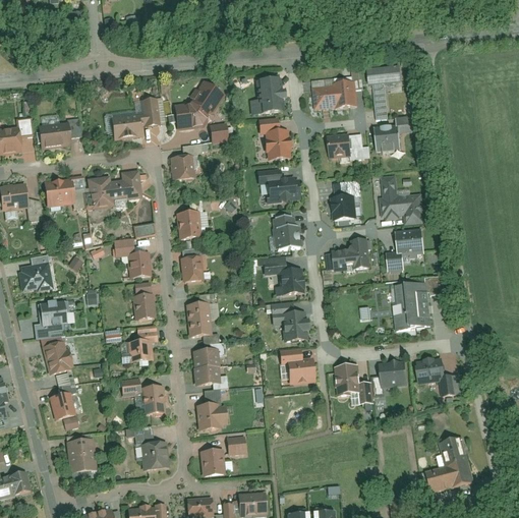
[(78,24),(76,9),(66,11),(68,26),(78,24)]
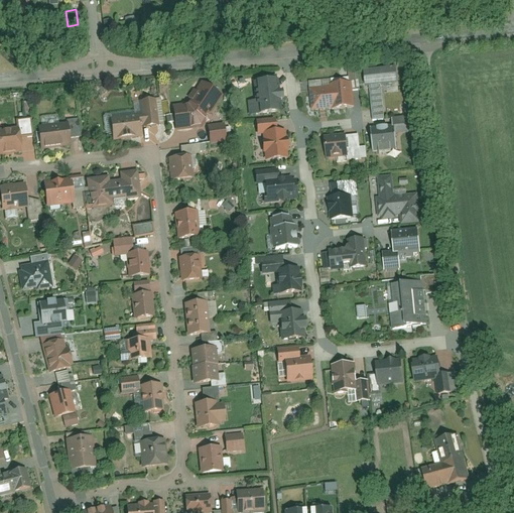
[(396,65),(365,68),(366,84),(370,83),(381,82),(397,81),(396,65)]
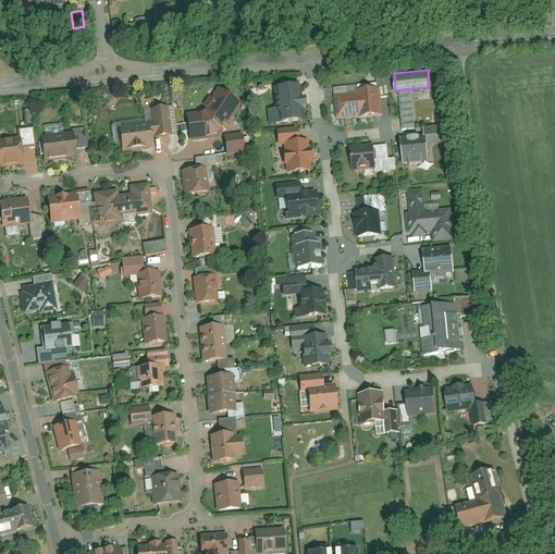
[(389,93),(386,77),(379,77),(380,85),(380,94),(389,93)]
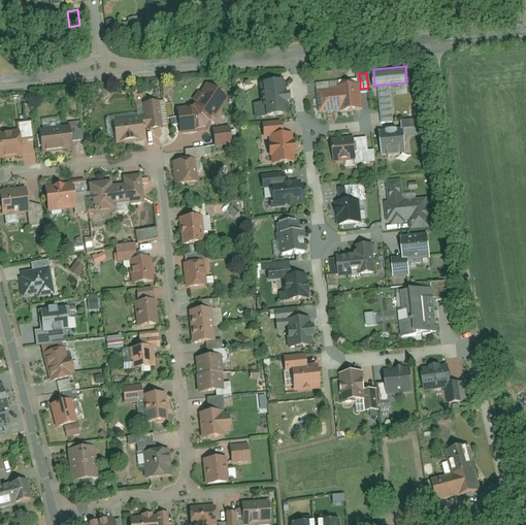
[(284,77),(260,79),(262,99),(264,113),(288,111),(286,99),(289,99),(288,88),(285,88),(284,77)]
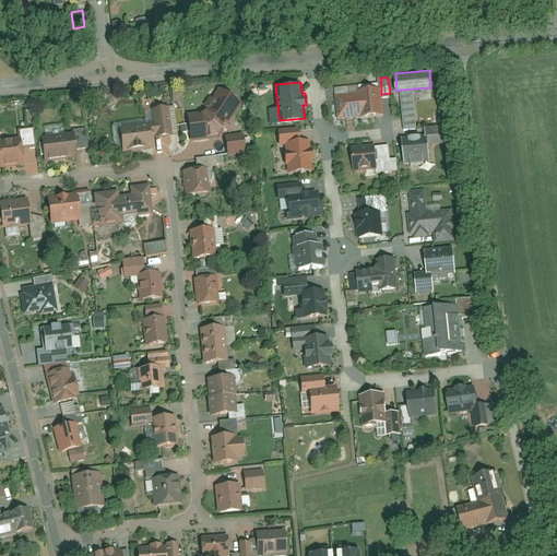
[(216,134),(216,133),(239,98),(217,84),(201,109),(187,111),(191,138),(216,134)]
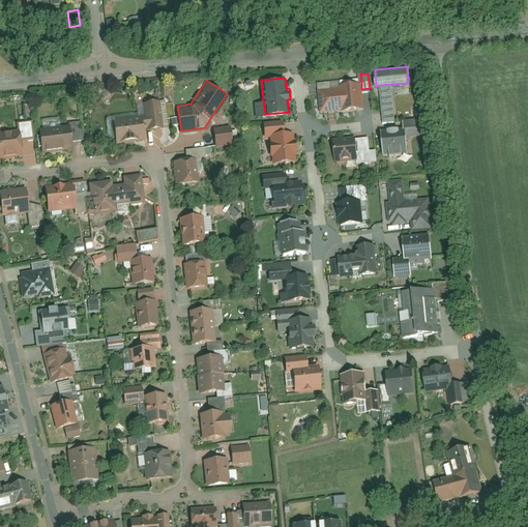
[(361,81),(317,85),(319,110),(363,106),(361,89),(361,81)]
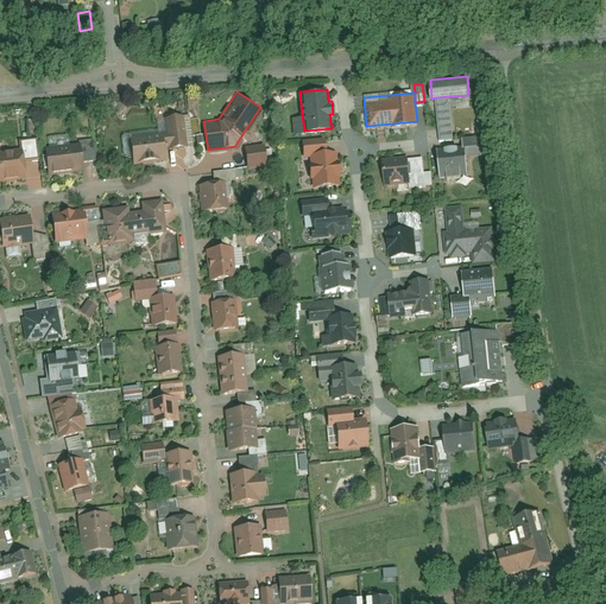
[(449,96),(436,97),(440,138),(453,137),(449,96)]
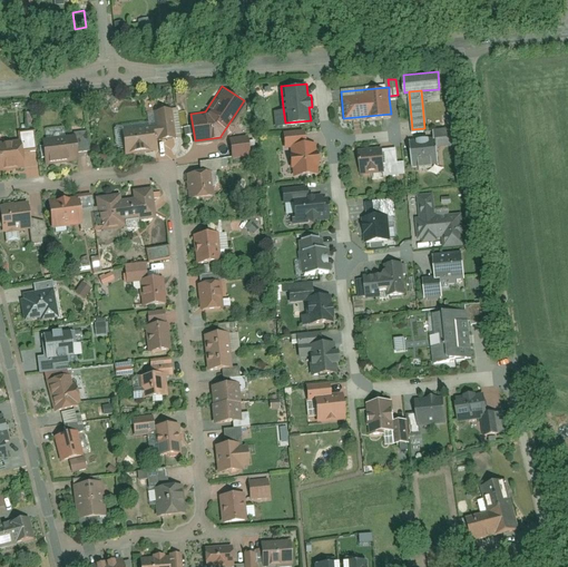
[(91,96),(87,105),(97,109),(101,100),(91,96)]
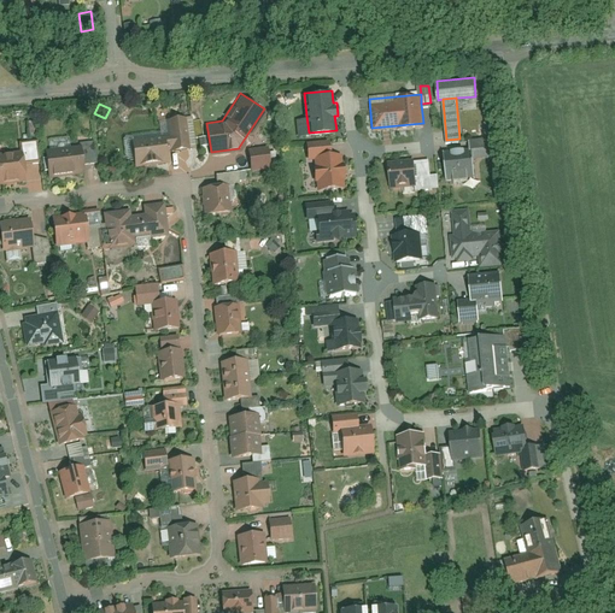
[(168,131),(170,149),(191,147),(187,116),(167,118),(168,131)]
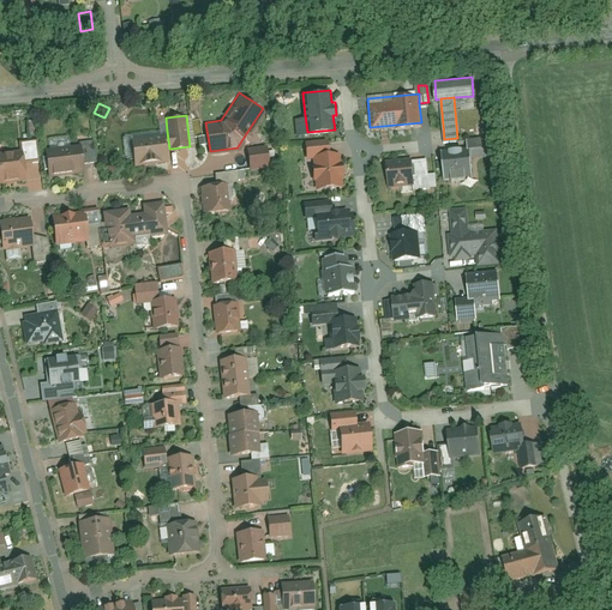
[(305,115),(295,116),(297,133),(307,132),(305,115)]
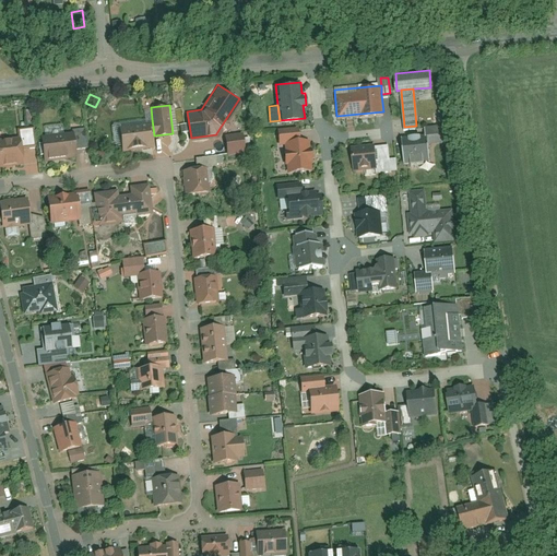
[(152,119),(118,123),(121,150),(155,145),(154,135),(152,119)]
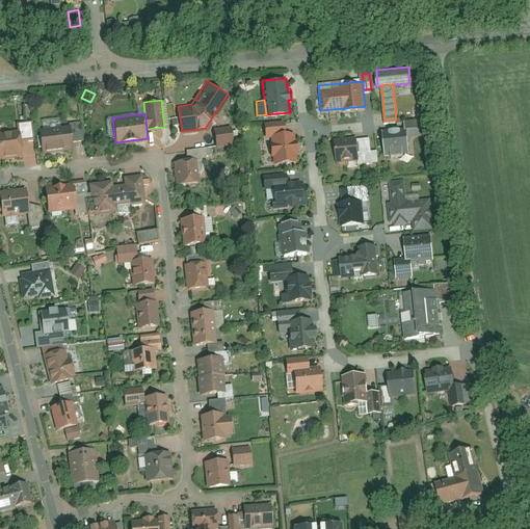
[(423,132),(422,116),(405,118),(406,126),(407,133),(423,132)]
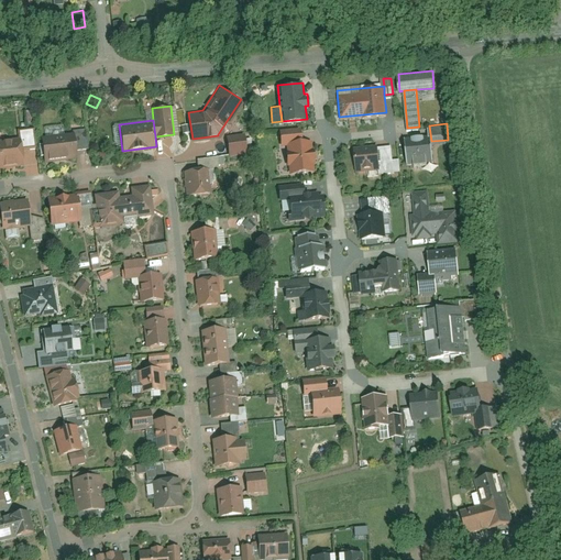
[(36,144),(34,127),(18,129),(19,136),(20,146),(36,144)]
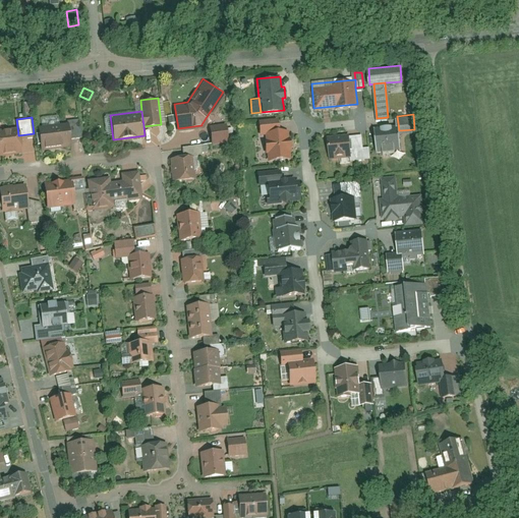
[(80,134),(78,117),(67,118),(67,122),(69,136),(80,134)]
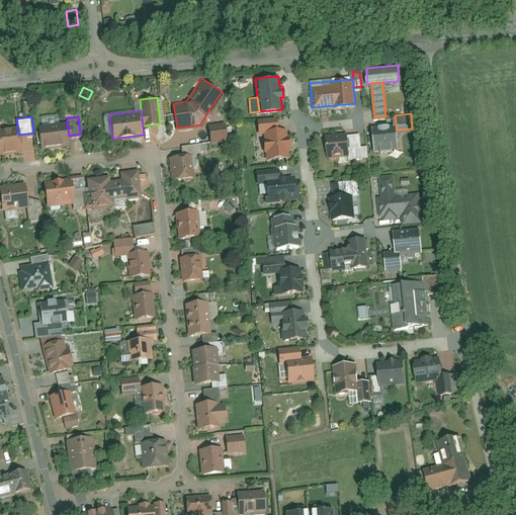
[(276,116),(257,118),(258,132),(264,132),(277,130),(276,116)]
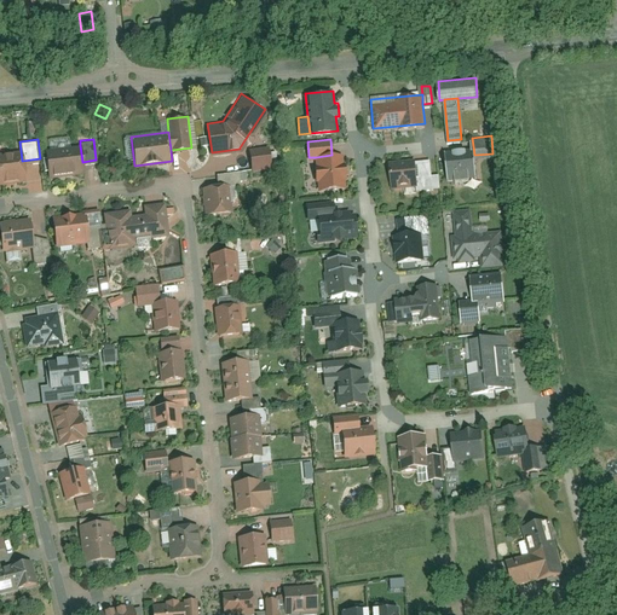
[(80,145),(47,150),(51,174),(84,170),(82,162),(80,145)]
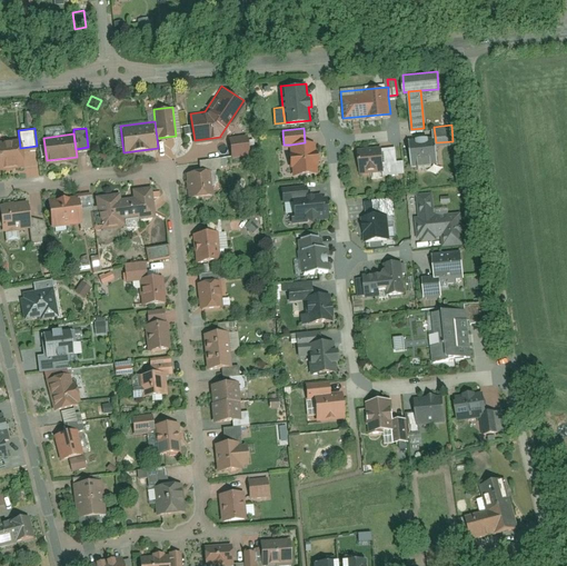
[(247,133),(228,136),(231,154),(249,151),(247,133)]
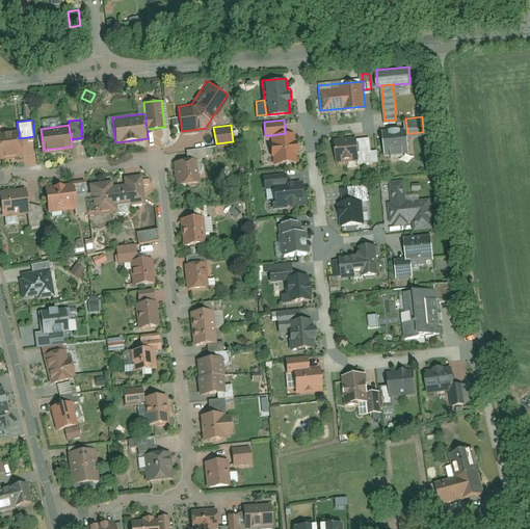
[(406,126),(383,128),(386,154),(408,152),(407,133),(406,126)]
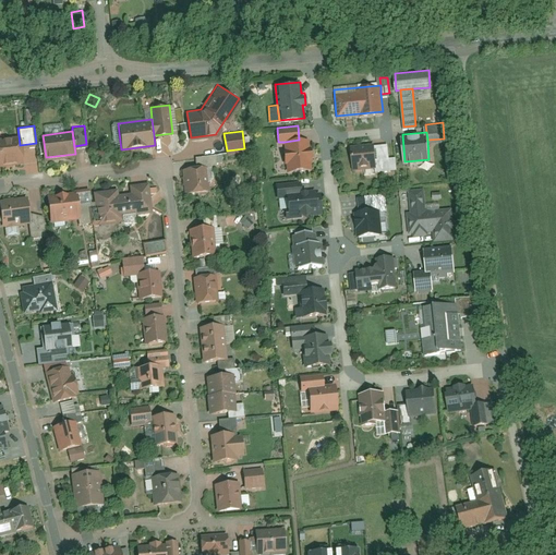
[(19,135),(0,137),(0,164),(22,160),(20,145),(19,135)]
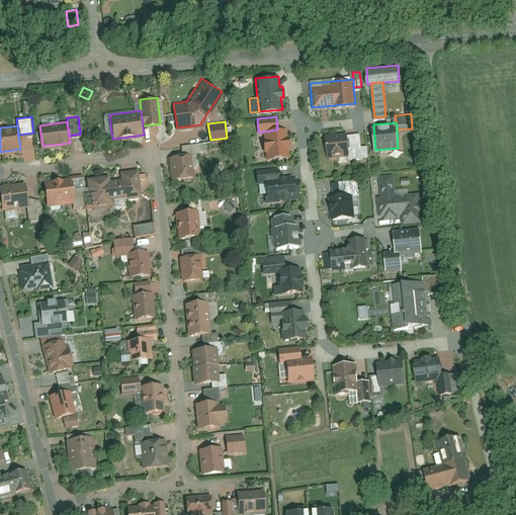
[(277,130),(264,132),(267,157),(288,155),(285,129),(277,130)]
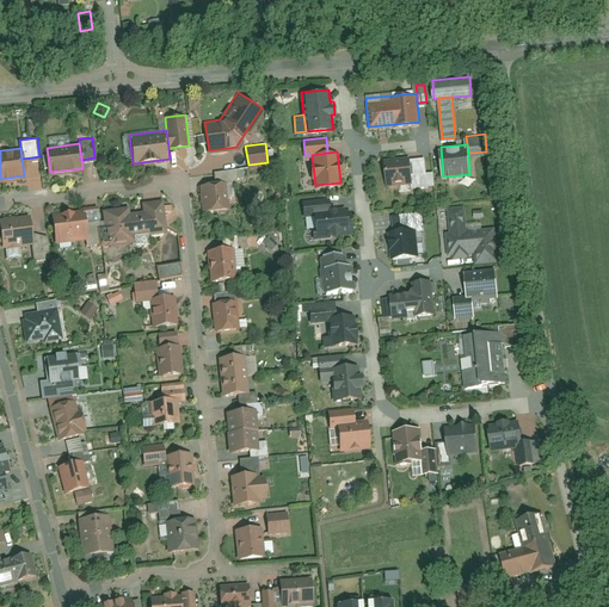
[(410,154),(383,156),(386,183),(412,180),(410,156),(410,154)]
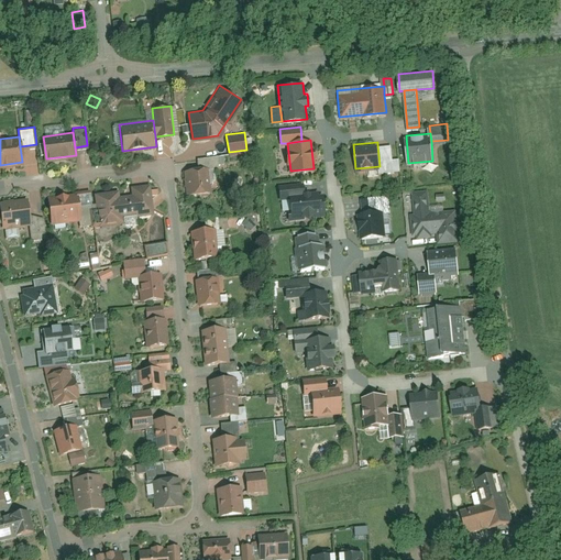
[(380,171),(399,169),(398,156),(393,157),(392,143),(377,144),(380,166),(380,171)]
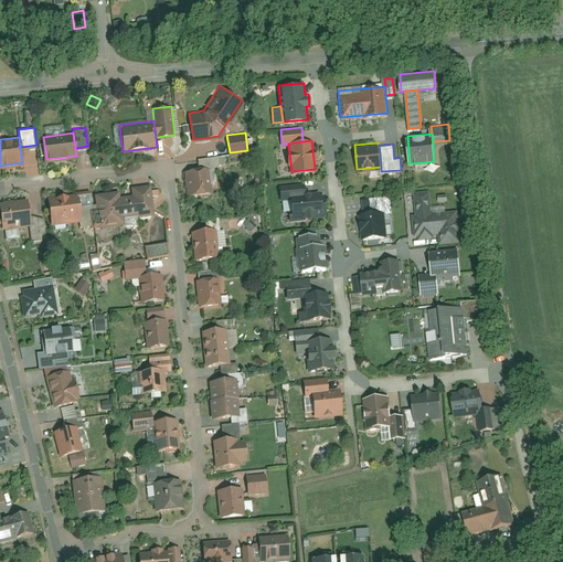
[(218,167),(216,156),(199,157),(200,169),(208,168),(218,167)]
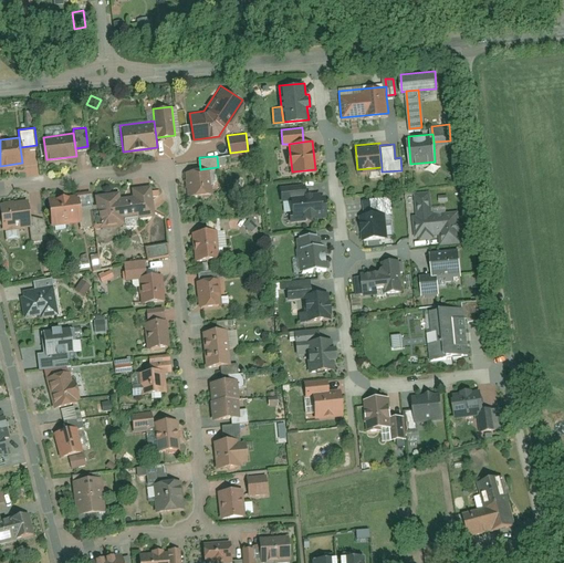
[(200,169),(184,170),(186,196),(210,195),(208,168),(200,169)]
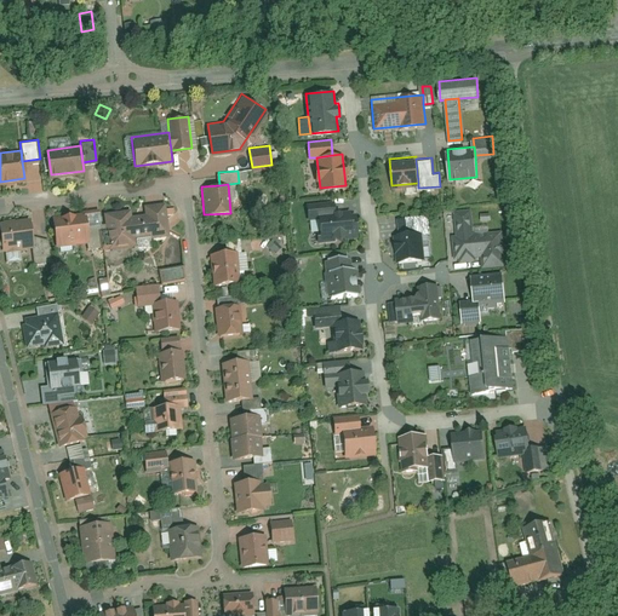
[(335,199),(307,202),(309,216),(320,214),(336,212),(335,199)]
